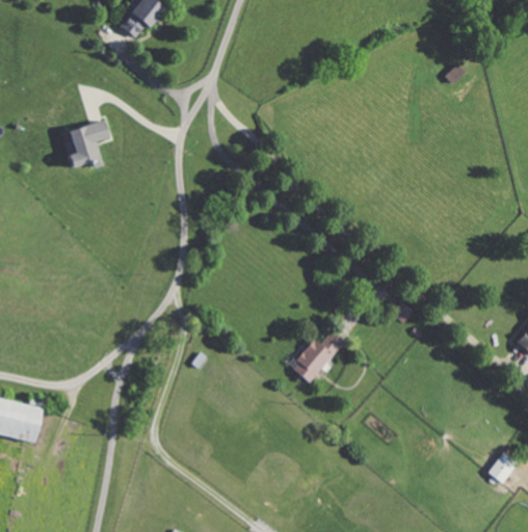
[(134,40),(143,27),(147,30),(161,10),(147,0),(135,0),(127,11),(130,14),(120,28),(134,40)]
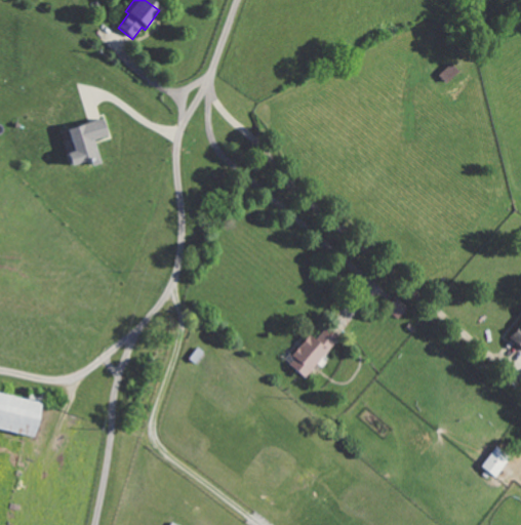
[(104,163),(96,138),(107,135),(102,118),(67,128),(73,150),(65,153),(69,165),(91,159),(93,166),(104,163)]
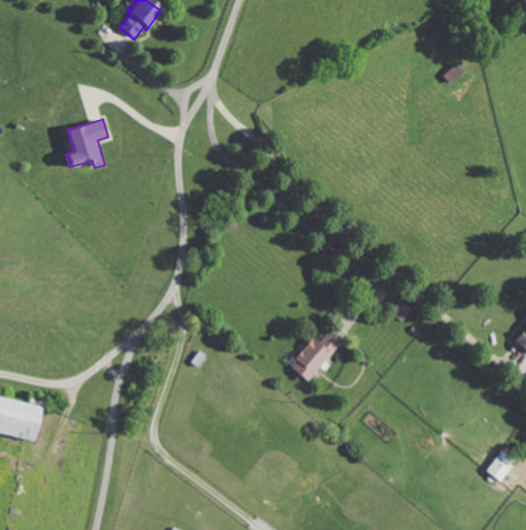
[(402,321),(411,311),(400,299),(389,311),(402,321)]
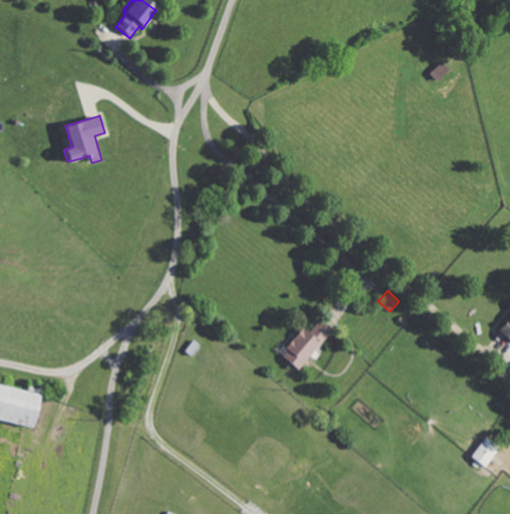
[(509,316),(499,331),(509,339),(509,316)]
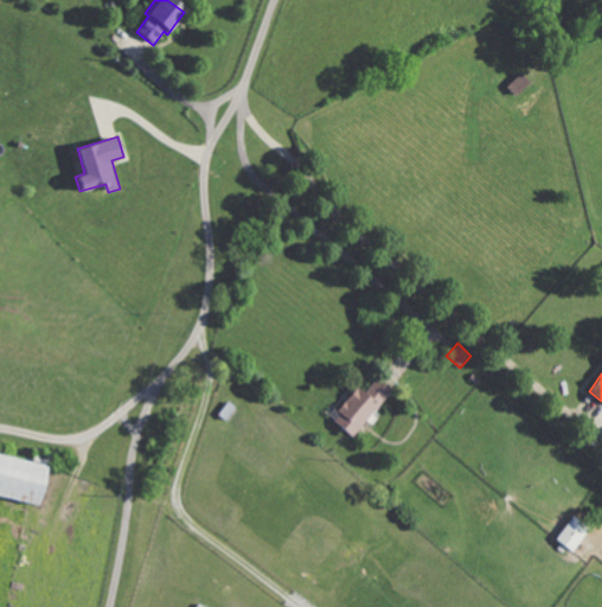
[(332,419),(352,436),(392,393),(378,379),(365,393),(359,388),(332,419)]
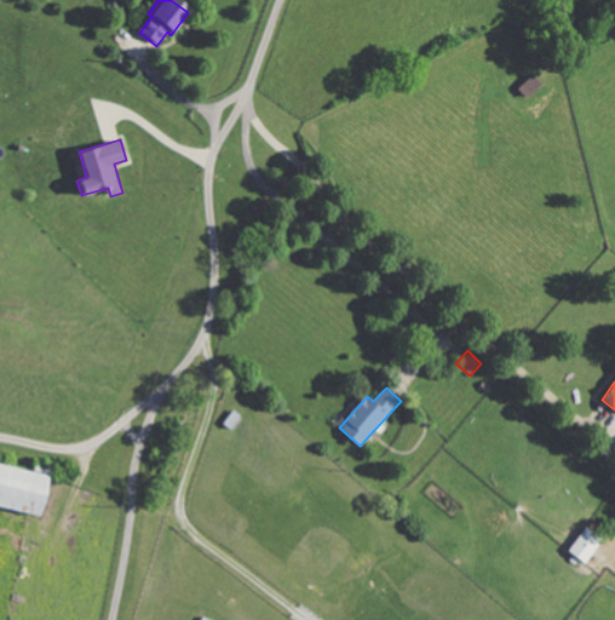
[(0,507),(39,515),(47,474),(0,464),(0,507)]
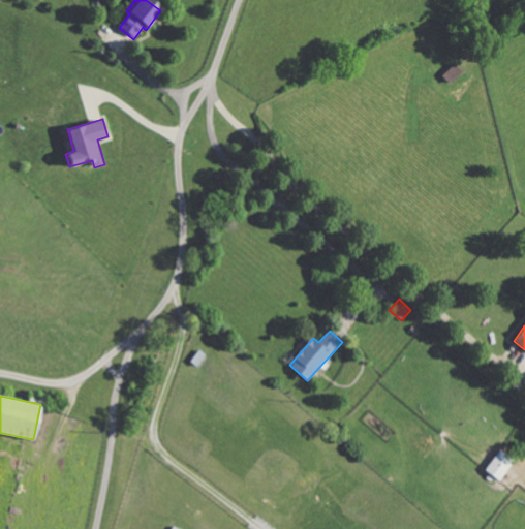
[(516,461),(501,450),(486,470),(499,481),(516,461)]
